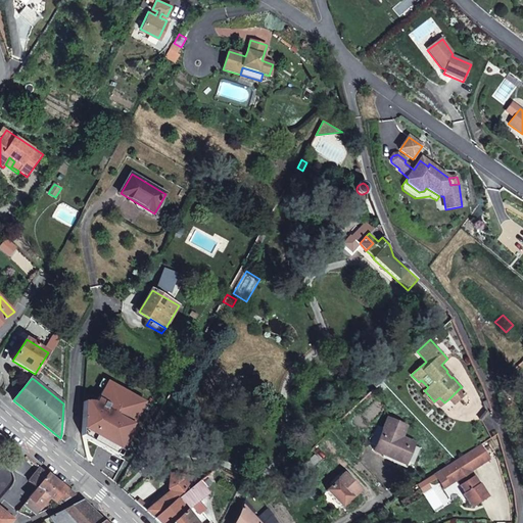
[(428,387),(421,380),(419,382),(425,390),(428,387)]
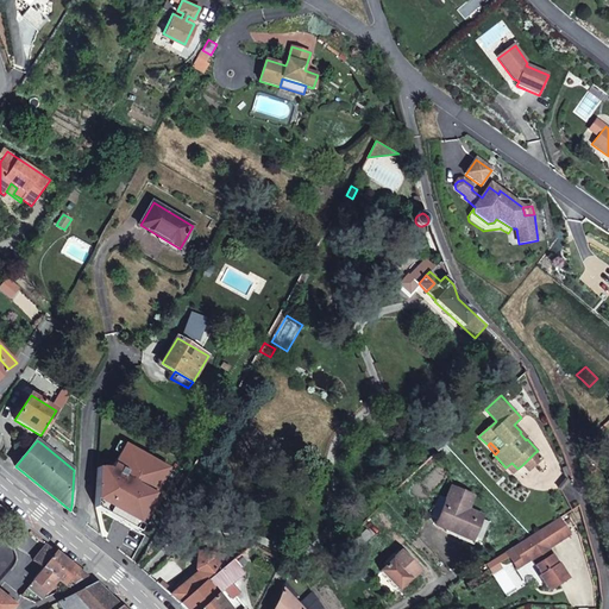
[(541,459),(535,452),(529,458),(522,465),(528,471),(541,459)]
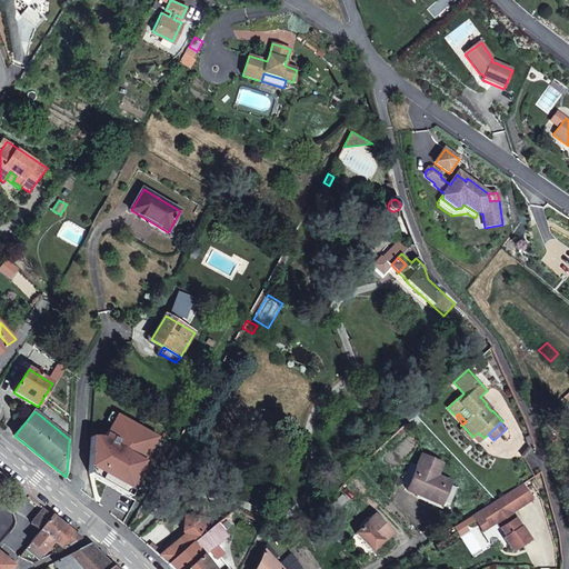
[(117,438),(96,427),(90,438),(90,458),(102,463),(117,438)]
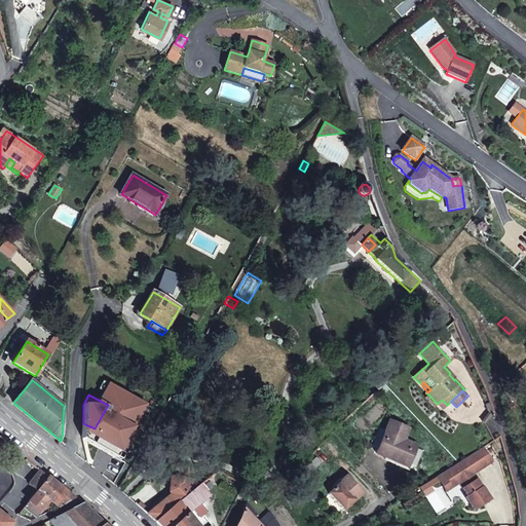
[(437,404),(428,395),(425,398),(434,407),(437,404)]
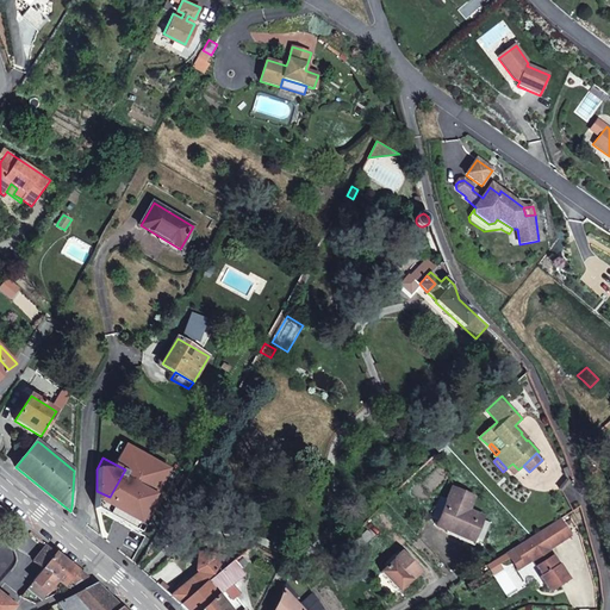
[(518,470),(512,464),(506,468),(512,475),(518,470)]
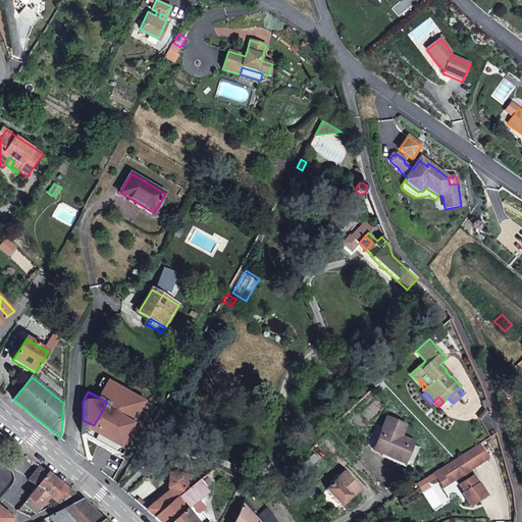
[(140,420),(107,402),(94,425),(89,433),(100,439),(97,446),(103,449),(106,442),(122,452),(140,420)]
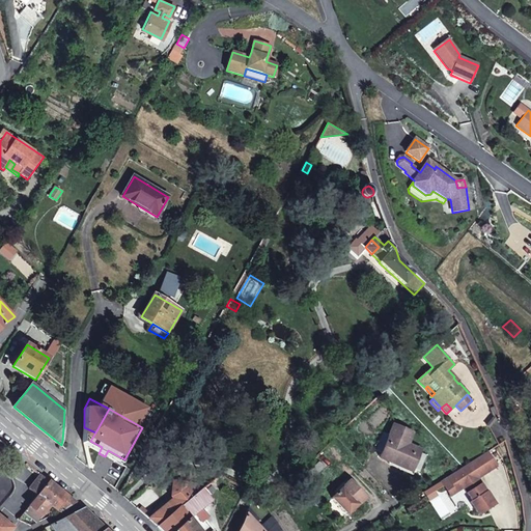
[(408,444),(413,432),(393,424),(389,434),(385,444),(381,453),(380,457),(398,466),(399,464),(412,469),(419,452),(420,450),(408,444)]
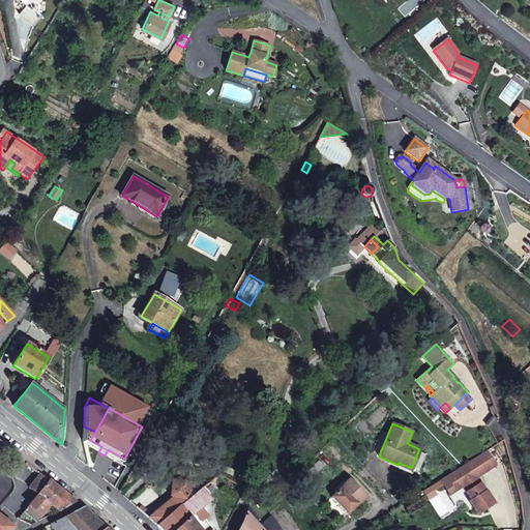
[(384,443),(388,433),(382,431),(375,449),(380,452),(384,443)]
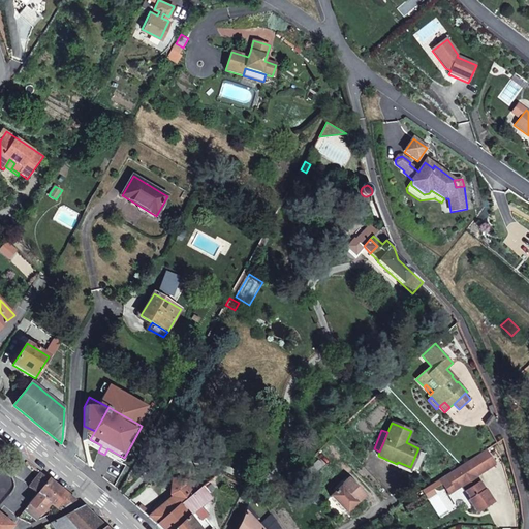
[(0,455),(9,447),(0,439),(0,455)]
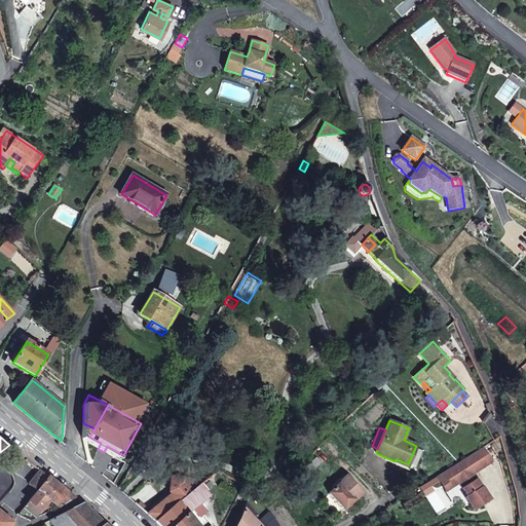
[(459,462),(443,473),(449,482),(456,478),(459,483),(467,496),(465,497),(474,511),(490,500),(482,487),(477,480),(478,480),(474,474),(493,461),(484,447),(459,462)]
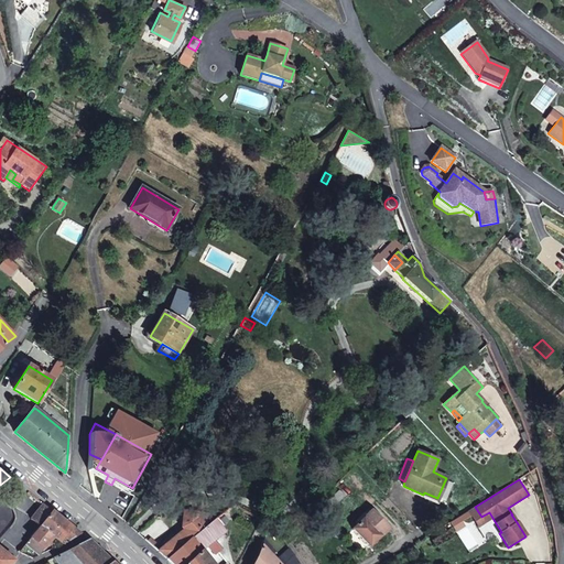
[(444,501),(452,484),(445,480),(437,498),(444,501)]
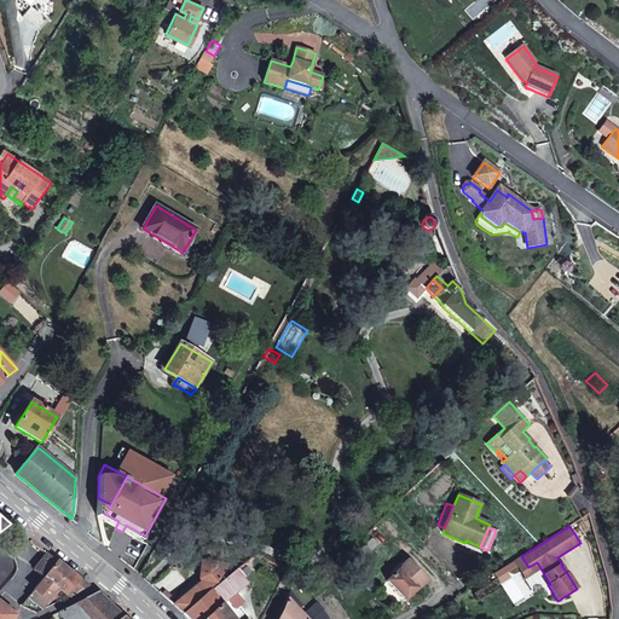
[(377,544),(371,538),(359,550),(365,556),(377,544)]
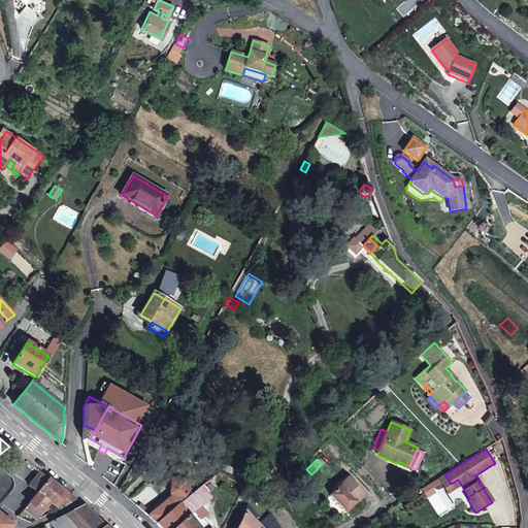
[(48,477),(40,471),(29,486),(36,492),(37,491),(48,477)]
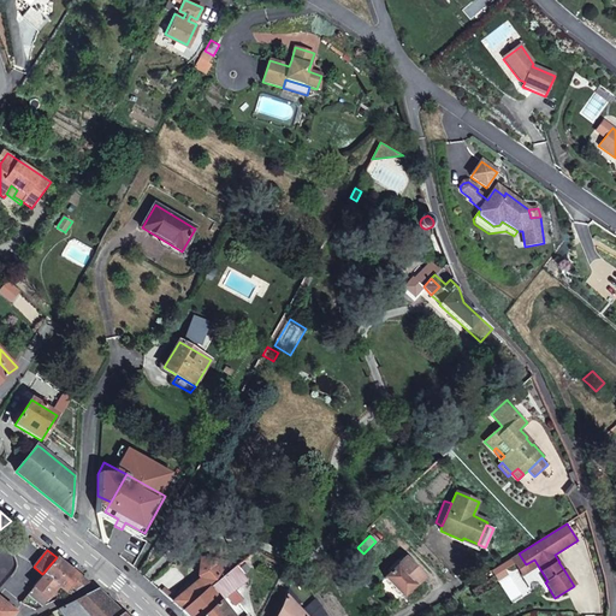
[(67,567),(57,557),(43,573),(54,582),(67,567)]
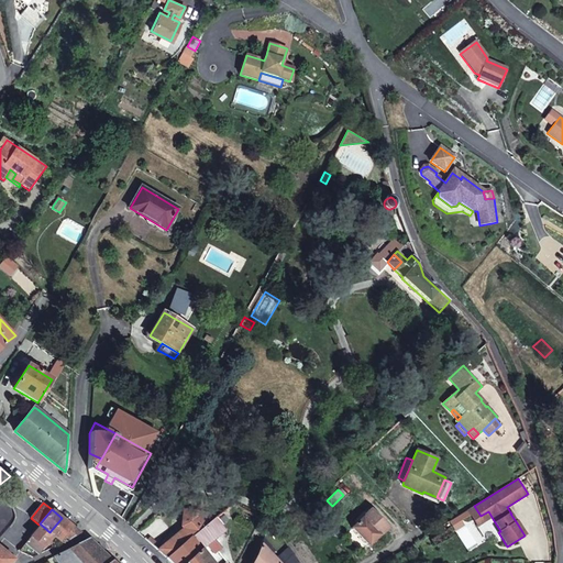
[(388,527),(371,509),(363,517),(379,534),(388,527)]
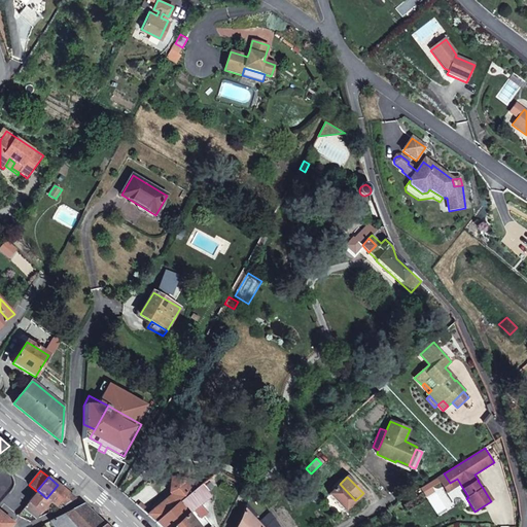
[(156,523),(194,492),(192,491),(201,484),(196,479),(172,478),(171,493),(173,495),(148,515),(156,523)]
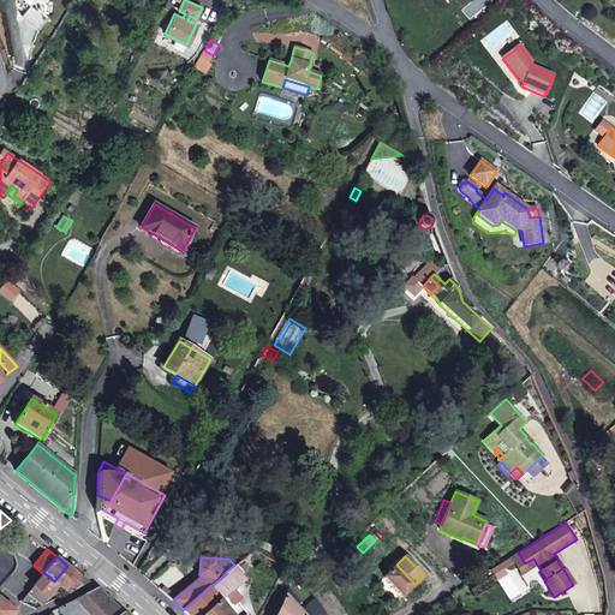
[(537,565),(533,559),(525,563),(529,569),(537,565)]
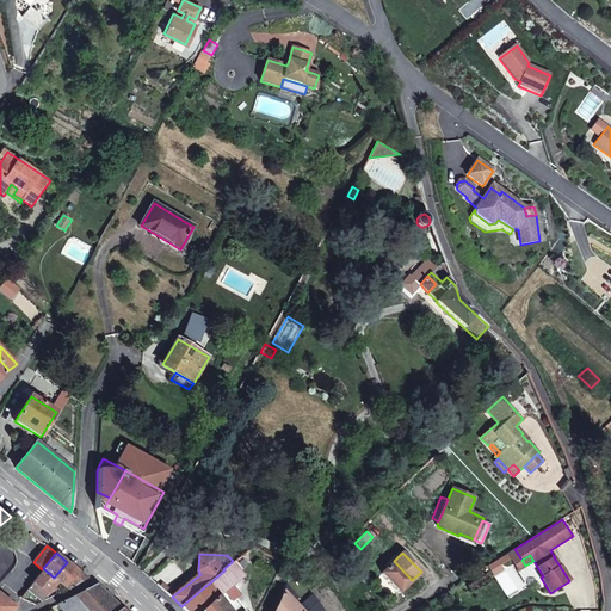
[(229,610),(218,597),(224,592),(234,599),(235,598),(244,608),(253,600),(245,591),(241,594),(234,585),(245,575),(234,561),(224,571),(181,606),(186,610),(229,610)]
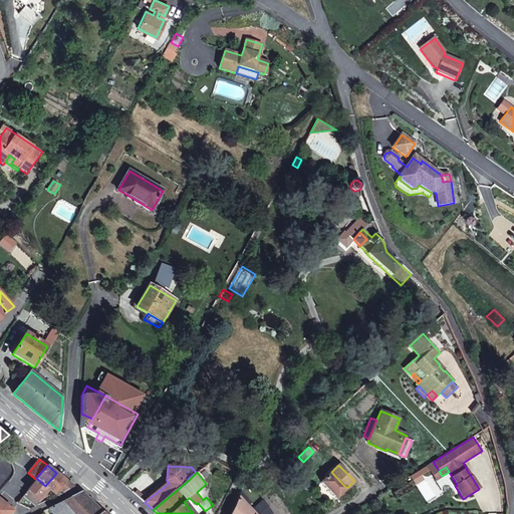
[(346,488),(331,472),(320,482),(336,498),(346,488)]
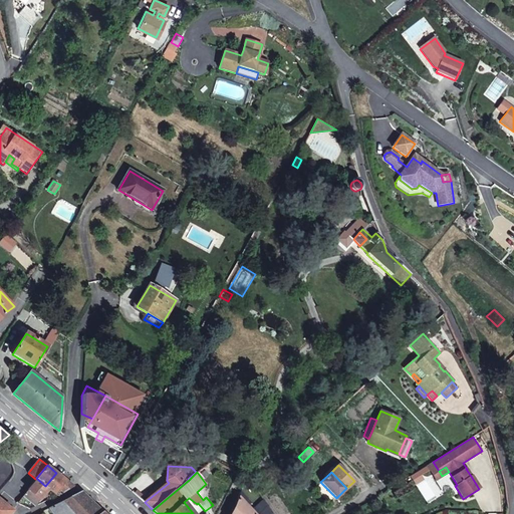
[(65,481),(56,473),(45,486),(49,489),(57,496),(63,493),(73,486),(65,481)]
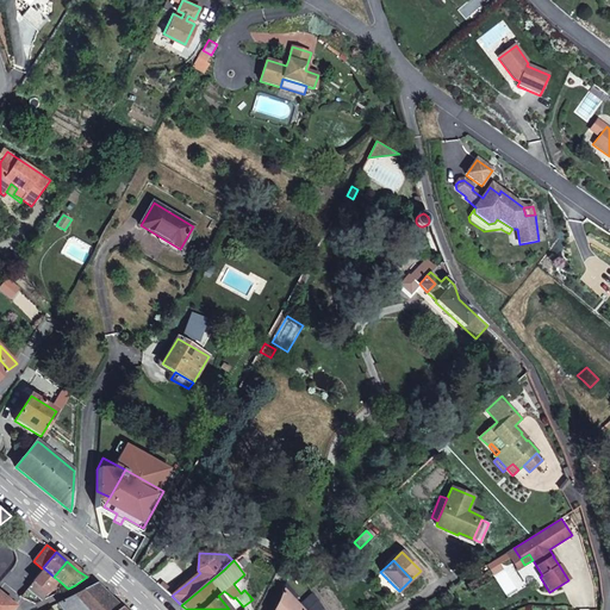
[(58,580),(54,577),(43,567),(42,568),(32,582),(33,582),(20,597),(22,597),(36,604),(41,602),(48,593),(58,580)]
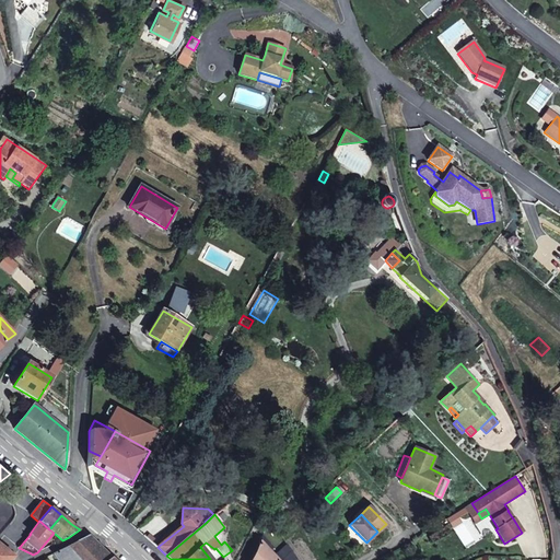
[(107,559),(111,558),(89,536),(68,546),(81,559),(107,559)]
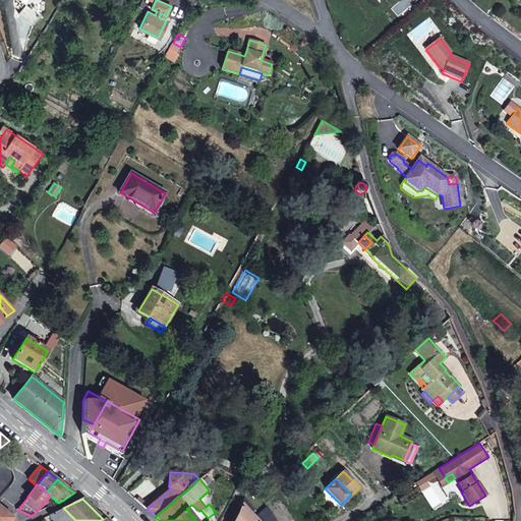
[(253,510),(244,499),(241,504),(250,513),(253,510)]
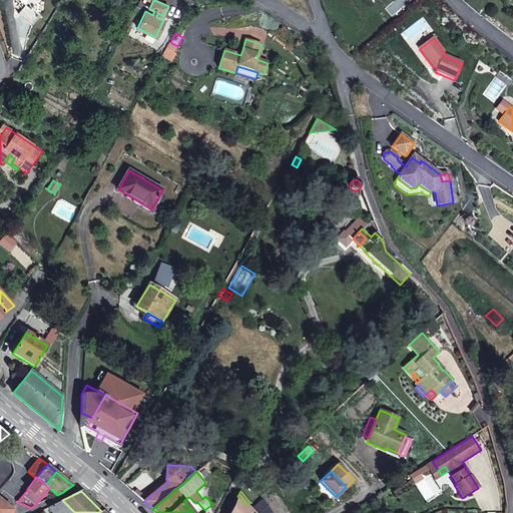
[(253,512),(250,510),(237,496),(228,512),(253,512)]
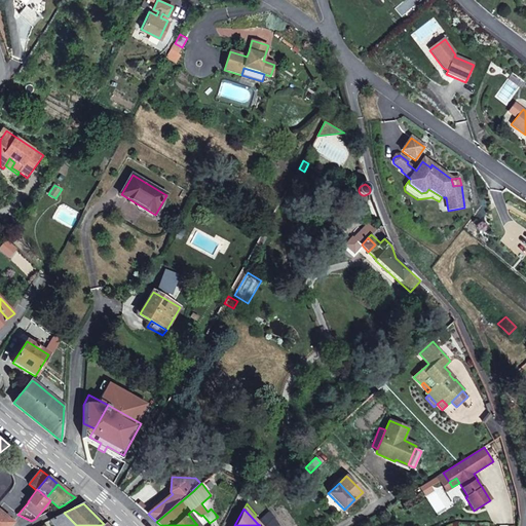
[(0,512),(0,525),(10,525),(13,523),(12,522),(0,512)]
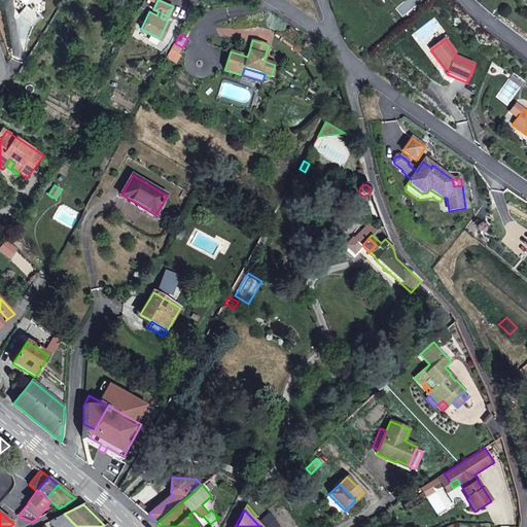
[(278,526),(270,513),(267,516),(270,526),(278,526)]
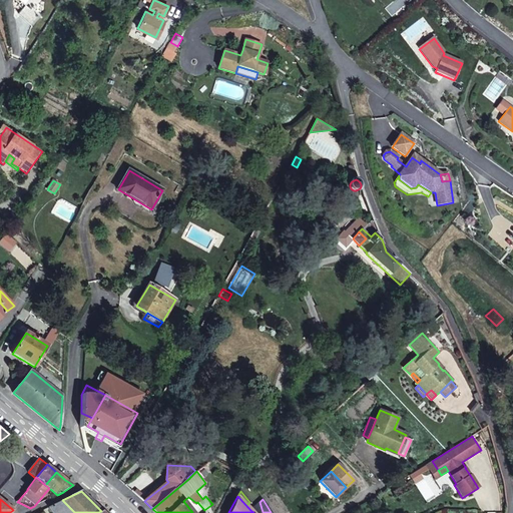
[(74,512),(62,500),(48,507),(52,512),(74,512)]
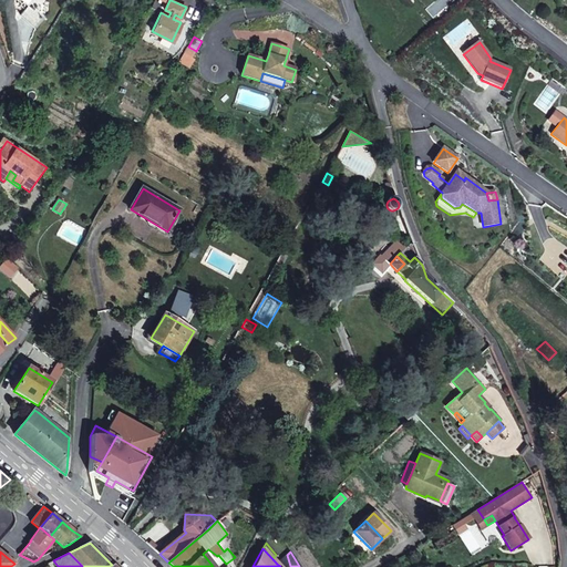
[(290,566),(287,555),(277,564),(280,566),(290,566)]
